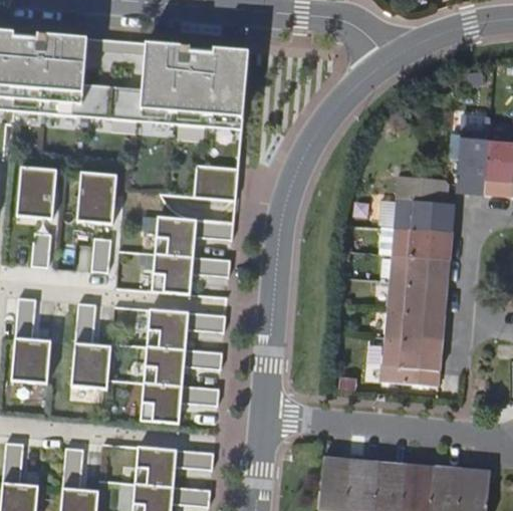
[(88,37),(0,29),(0,108),(242,129),(249,50),(147,42),(146,53),(143,88),(84,83),(87,48),(88,37)]
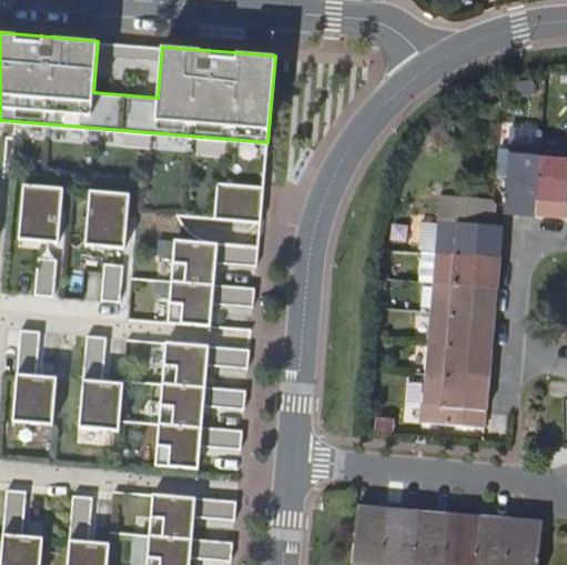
[(161,59),(162,47),(98,41),(97,53),(161,59)]
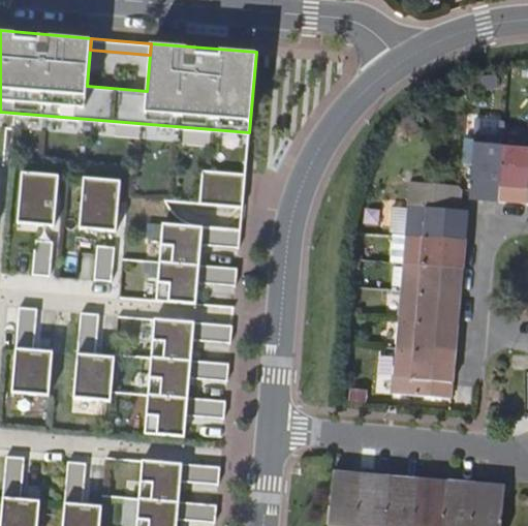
[(478,116),(471,196),(500,198),(505,135),(507,118),(478,116)]
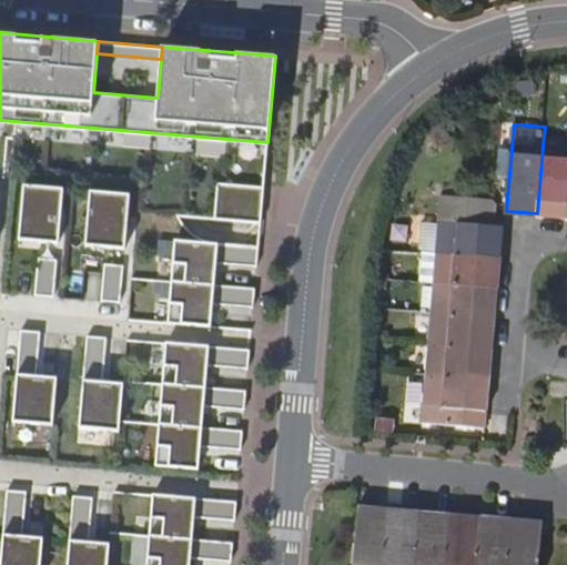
[(566,148),(543,145),(537,213),(566,217),(566,148)]
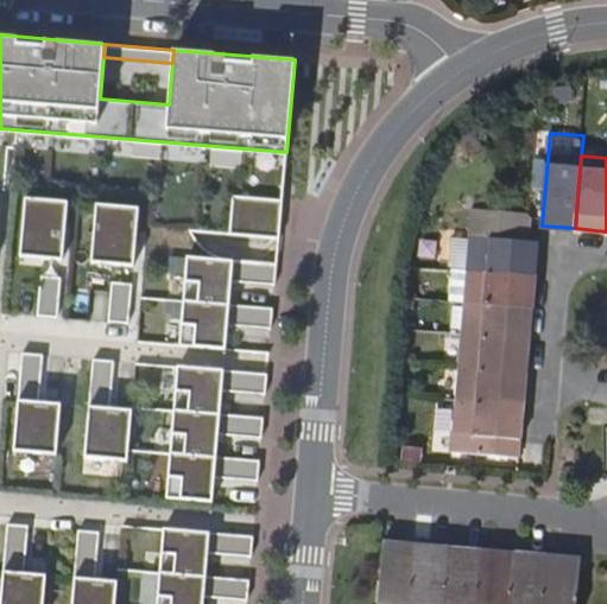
[(68,201),(26,196),(20,254),(63,258),(68,201)]
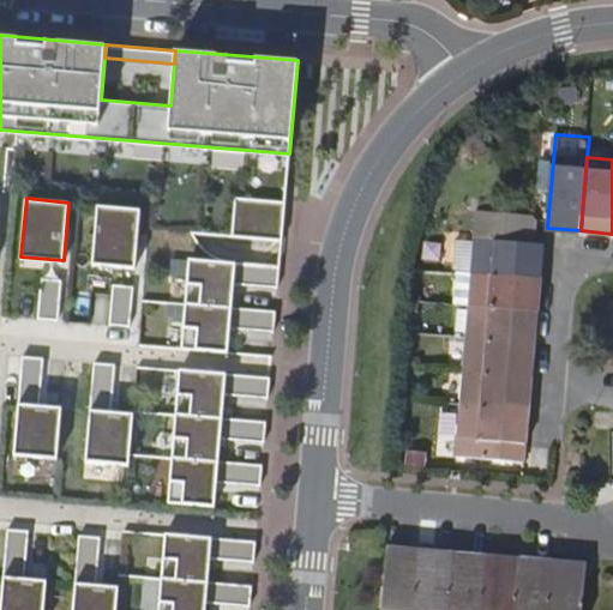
[(140,209),(97,204),(92,263),(136,266),(140,209)]
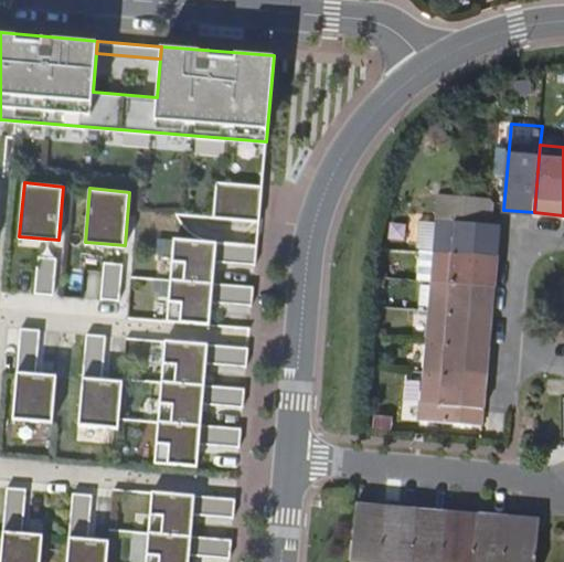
[(414,246),(418,247),(499,254),(502,224),(492,223),(485,223),(488,198),(419,191),(414,246)]
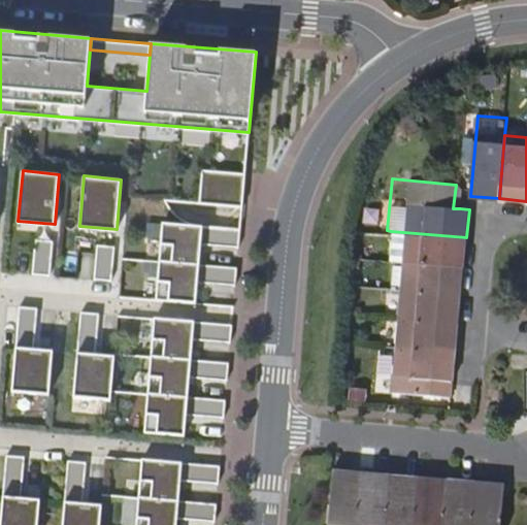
[(462,186),(456,185),(453,208),(460,208),(462,186)]
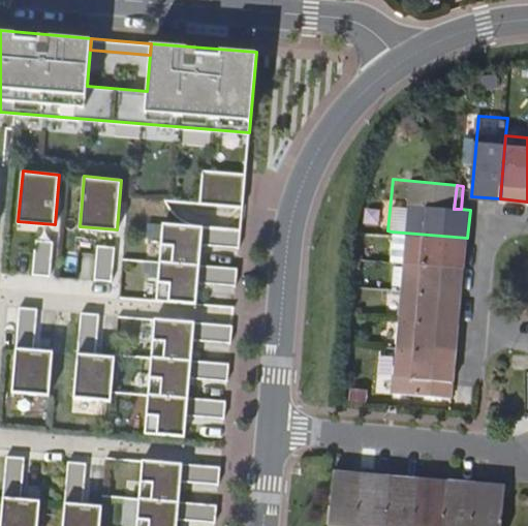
[(163,222),(160,259),(200,264),(202,243),(240,246),(242,228),(163,222)]
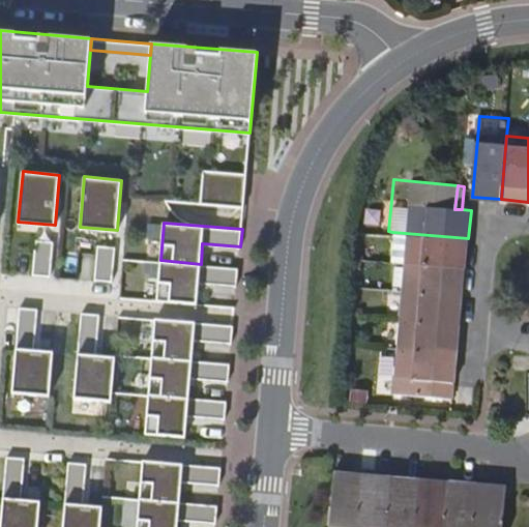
[(389,260),(406,262),(466,267),(468,238),(392,232),(389,260)]
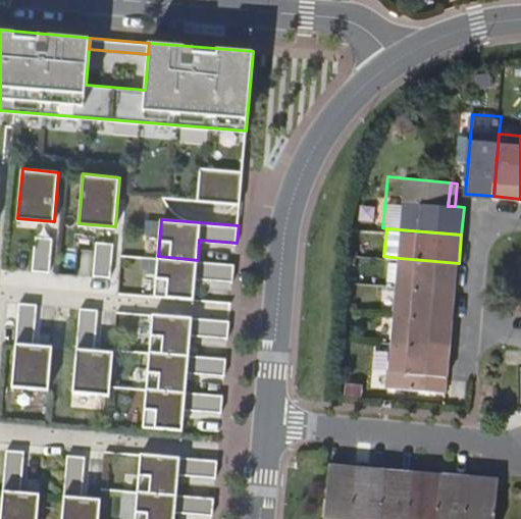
[(50,270),(53,237),(36,236),(33,269),(50,270)]
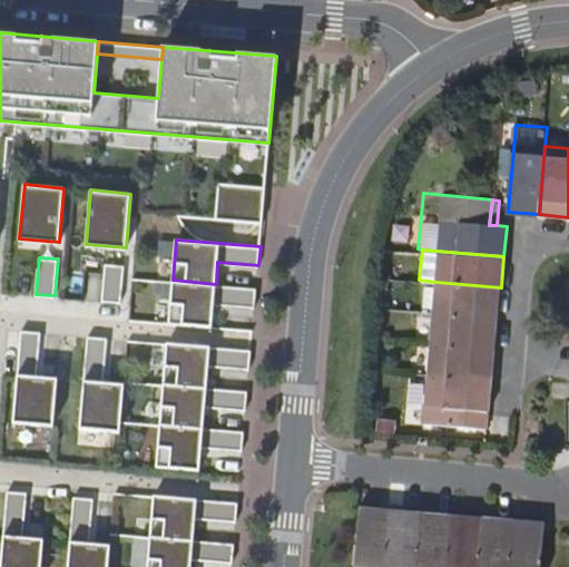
[(121,301),(125,264),(106,263),(102,300),(121,301)]
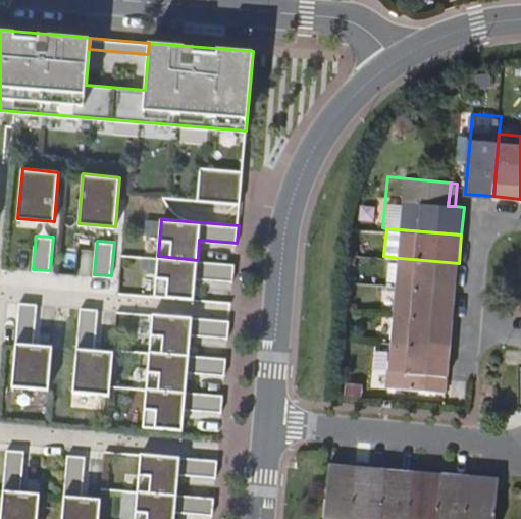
[(158,256),(155,295),(194,299),(196,277),(233,280),(235,263),(198,260),(158,256)]
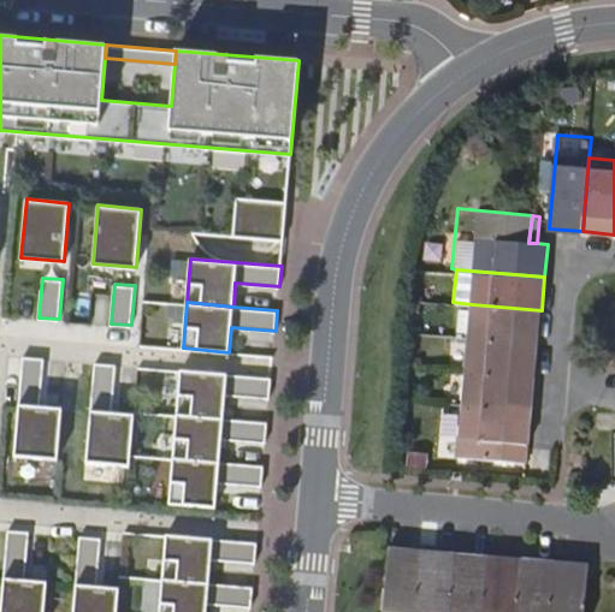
[(469,337),(538,343),(542,310),(472,304),(469,337)]
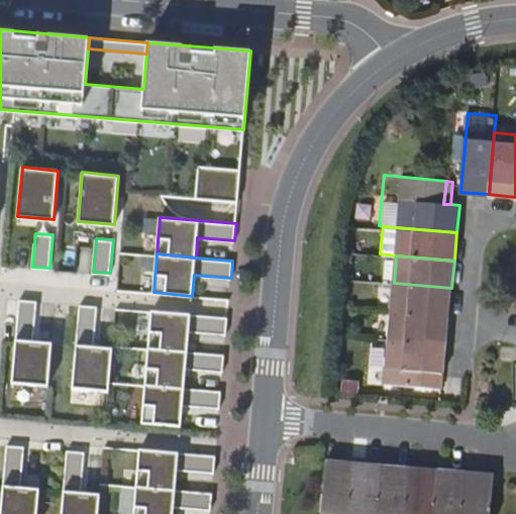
[(391,311),(449,316),(451,288),(394,283),(391,311)]
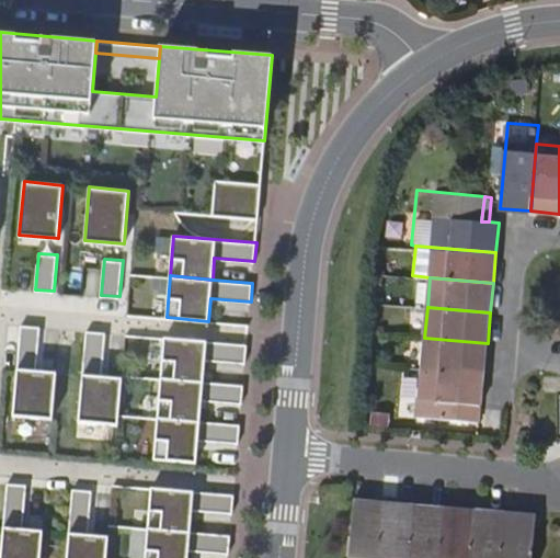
[(53,418),(57,372),(36,369),(41,326),(21,323),(13,414),(53,418)]
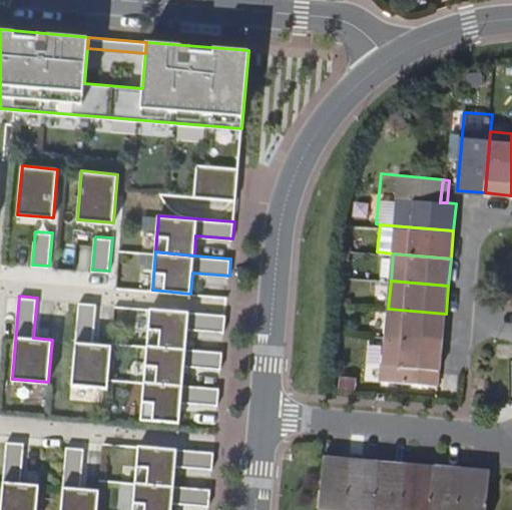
[(108,387),(112,345),(93,343),(97,303),(79,302),(72,384),(108,387)]
